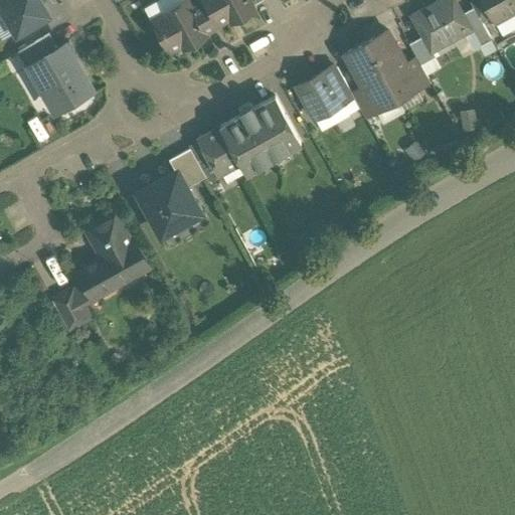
[(48,14),(38,0),(0,0),(0,5),(17,33),(48,14)]
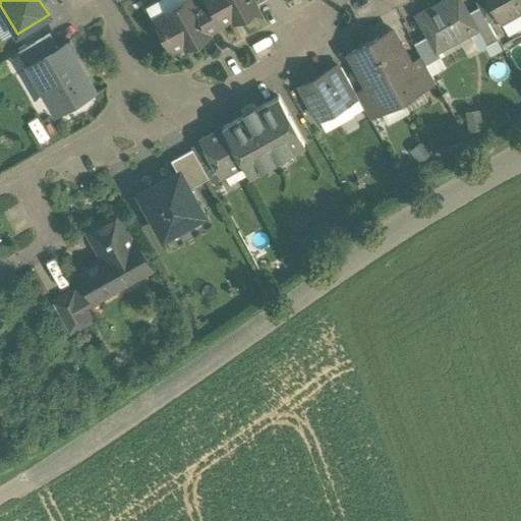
[(189,0),(187,0),(153,19),(170,52),(183,45),(185,49),(210,35),(208,32),(194,8),(189,0)]
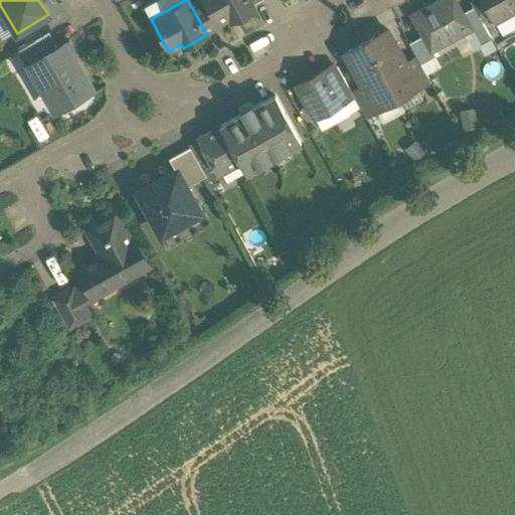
[(202,0),(203,2),(204,1),(217,25),(228,19),(230,22),(254,9),(252,5),(249,0),(202,0)]
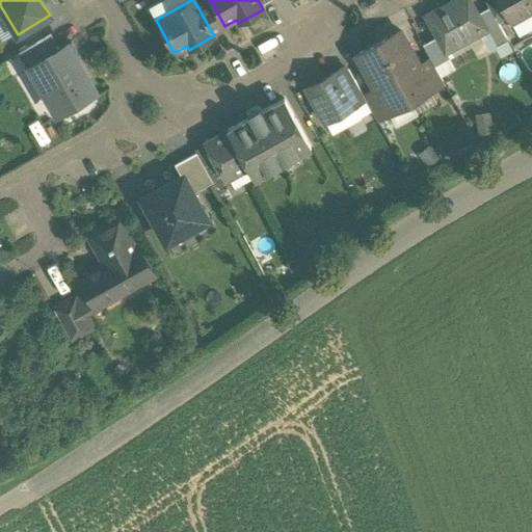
[(470,0),(453,0),(425,16),(435,36),(445,53),(486,30),(478,14),(470,0)]
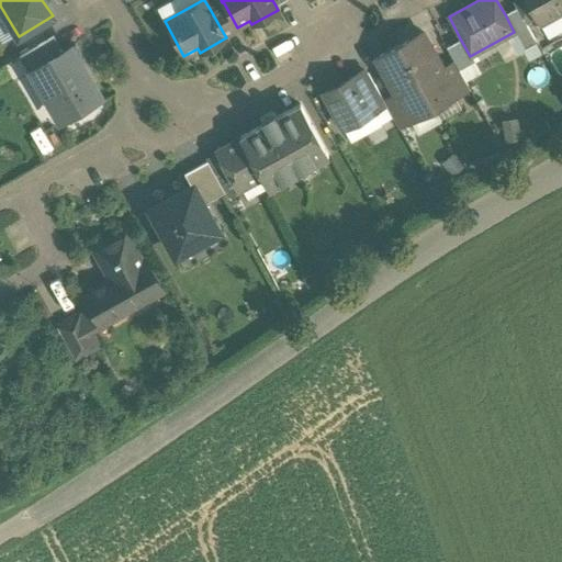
[(537,17),(527,0),(513,0),(517,8),(526,23),(537,17)]
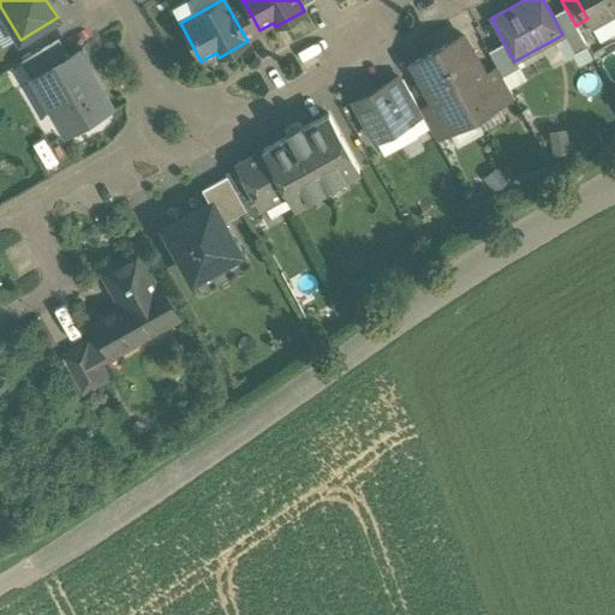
[(614,7),(610,0),(577,0),(587,18),(589,19),(591,22),(596,19),(597,21),(614,10),(614,7)]
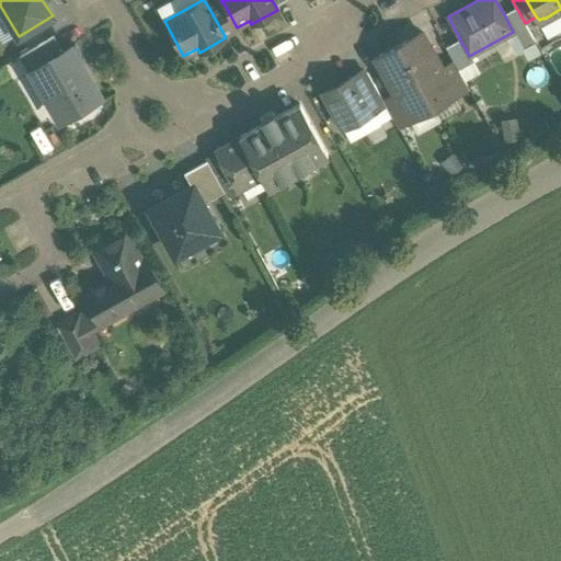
[(237,27),(222,1),(221,2),(209,9),(224,34),(237,27)]
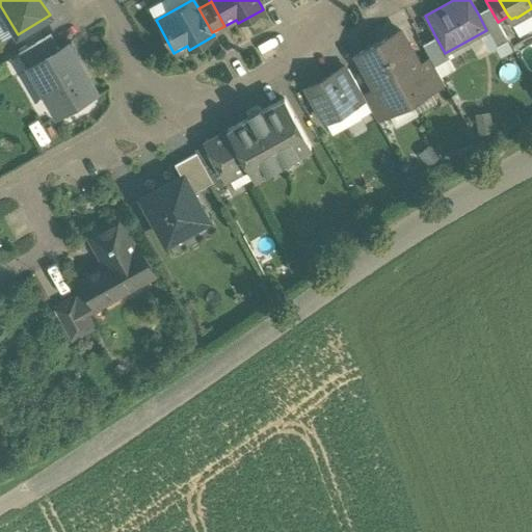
[(489,7),(478,14),(486,30),(496,46),(507,40),(498,22),(489,7)]
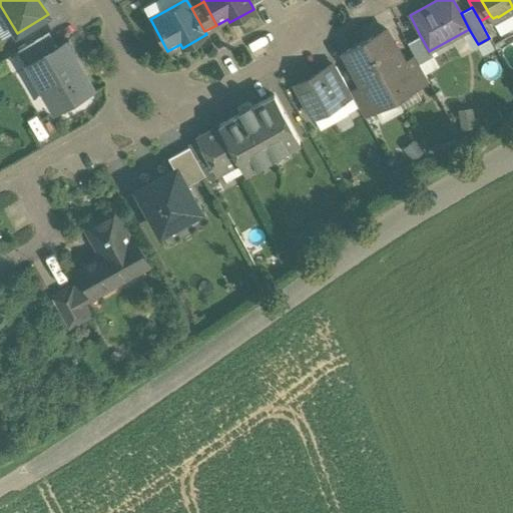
[(404,62),(385,28),(364,40),(395,97),(417,85),(404,62)]
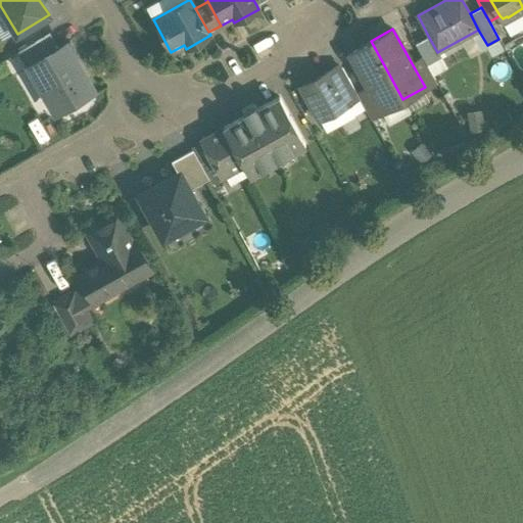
[(31,64),(57,49),(50,35),(17,53),(26,66),(31,64)]
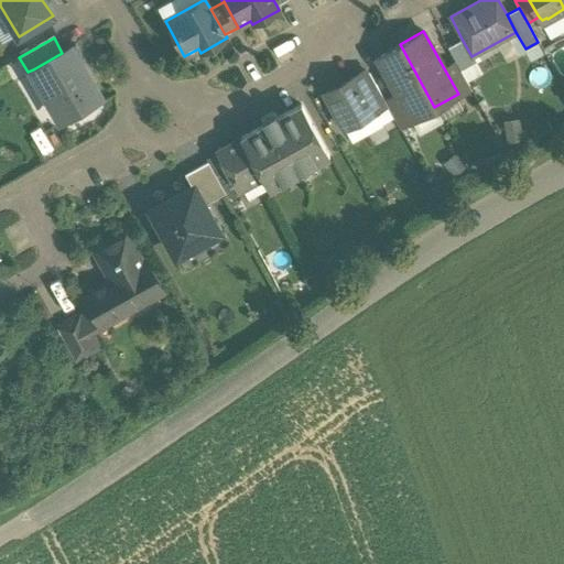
[(472,56),(462,39),(448,46),(456,62),(467,82),(480,73),(472,56)]
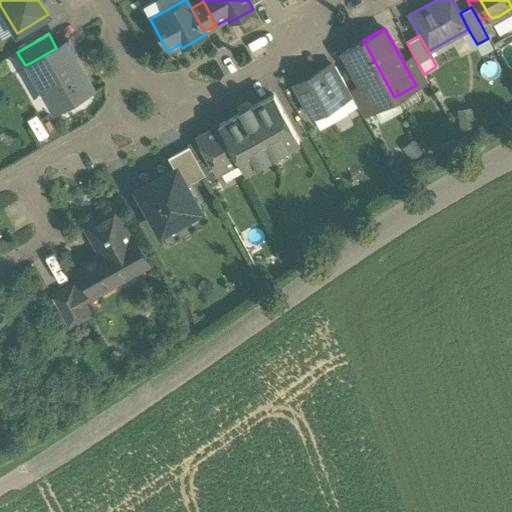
[(394,97),(363,40),(341,53),(359,86),(372,109),(394,97)]
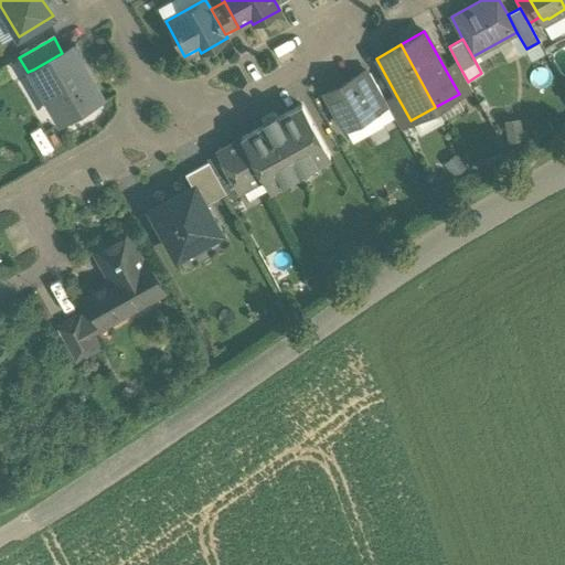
[(62,53),(33,70),(62,120),(80,109),(83,114),(103,103),(100,98),(82,64),(85,62),(76,45),(62,53)]
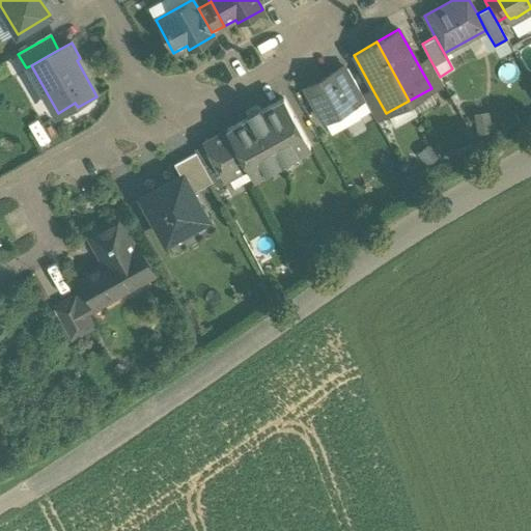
[(429,58),(418,64),(431,88),(442,82),(440,77),(429,58)]
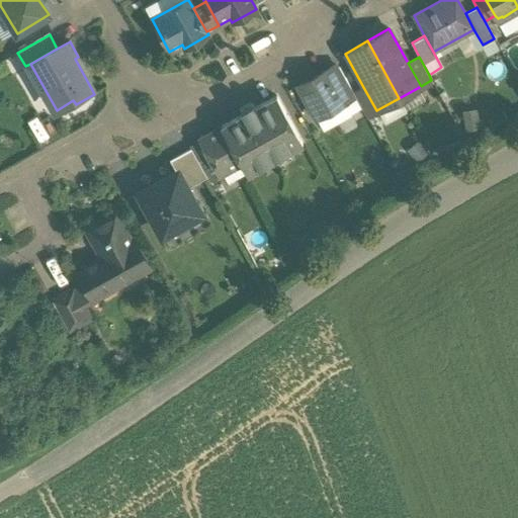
[(353,92),(340,68),(329,74),(330,76),(330,77),(343,101),(344,101),(344,102),(355,96),(353,92)]
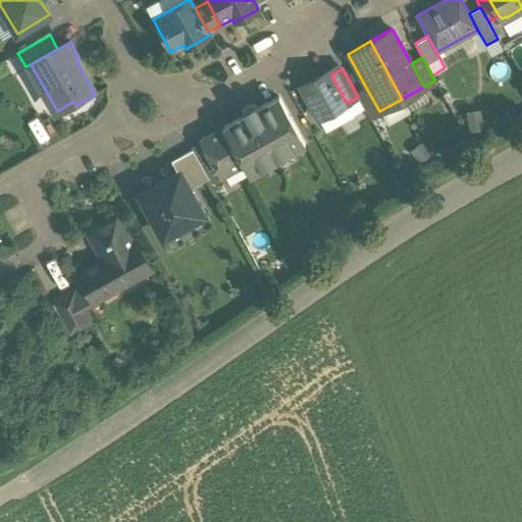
[(328,69),(317,76),(316,75),(315,75),(315,77),(311,80),(310,79),(308,80),(309,81),(300,86),(318,119),(347,103),(347,102),(346,102),(332,77),(332,76),(331,74),(328,69)]
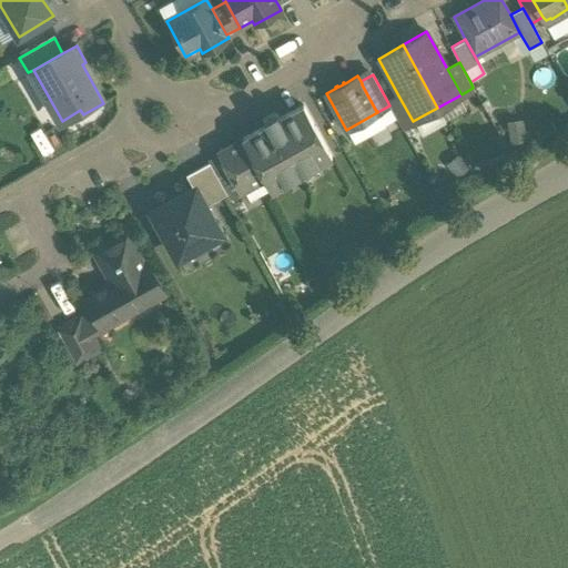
[(413,121),(398,95),(387,101),(389,105),(402,127),(413,121)]
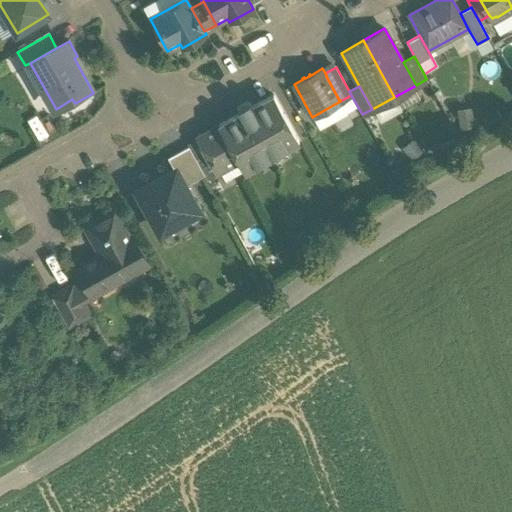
[(248,102),(237,108),(240,113),(219,125),(238,161),(244,171),(268,158),(268,157),(273,154),(273,155),(298,141),(273,95),(251,107),(248,102)]
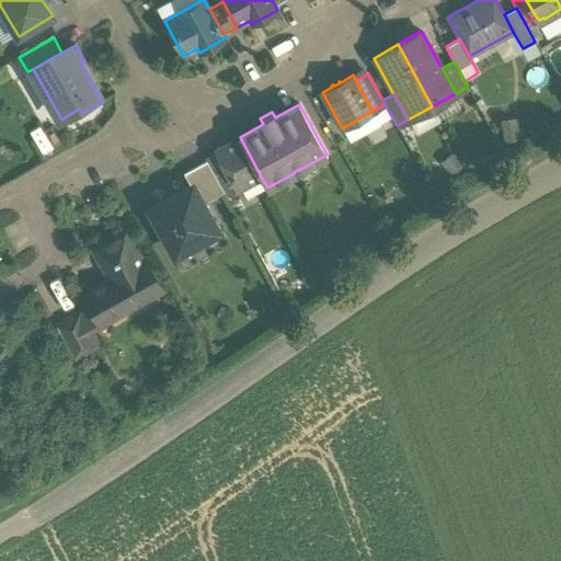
[(240,137),(217,149),(239,187),(239,189),(261,176),(240,137)]
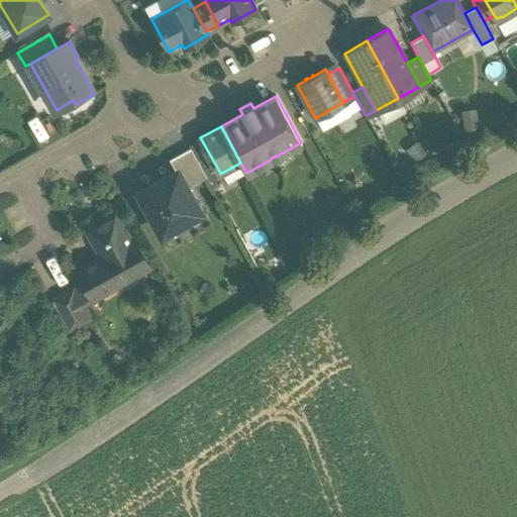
[(220,173),(203,141),(191,148),(208,179),(220,173)]
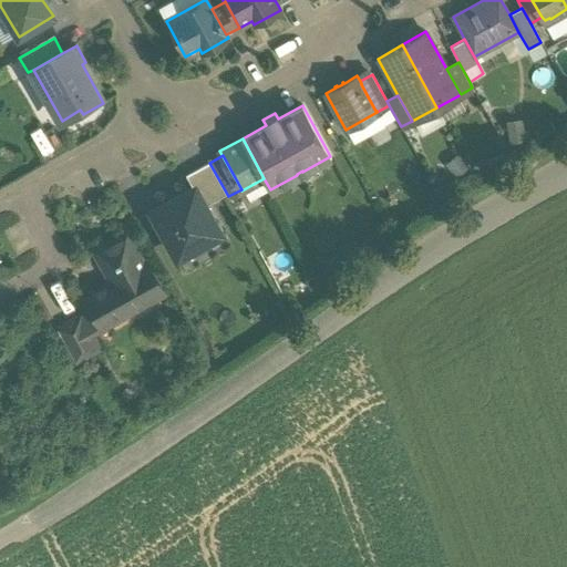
[(228,196),(209,163),(189,174),(196,185),(208,207),(228,196)]
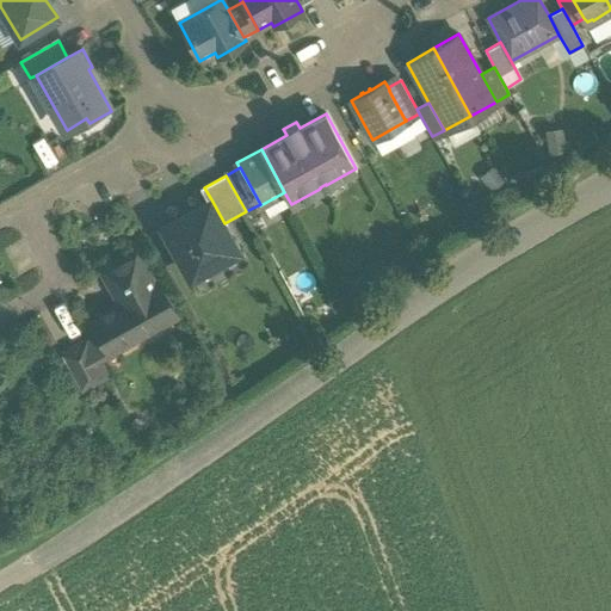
[(211,199),(164,226),(192,276),(239,251),(224,223),(211,199)]
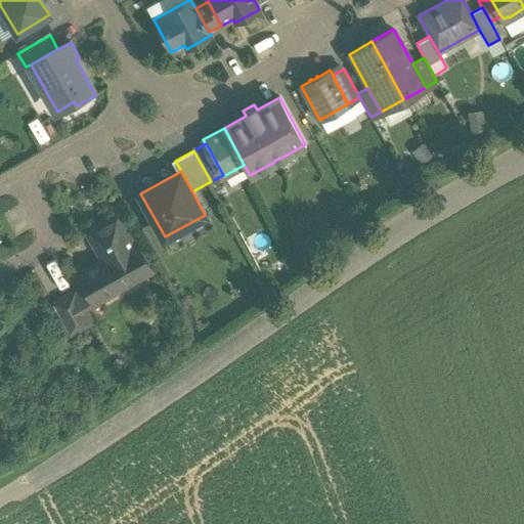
[(132,244),(117,217),(88,232),(103,260),(78,273),(94,302),(122,287),(118,280),(147,264),(136,242),(132,244)]
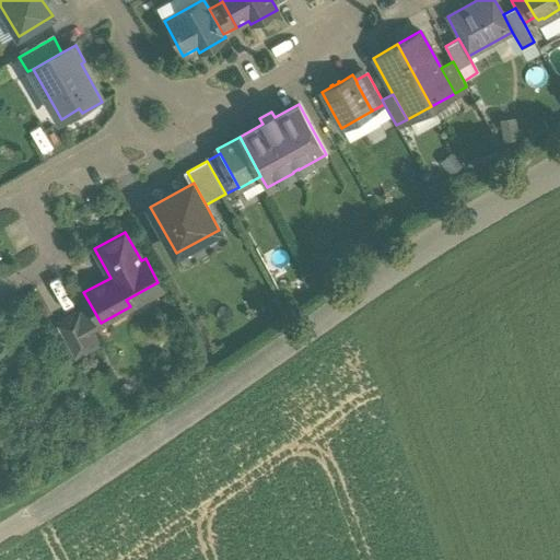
[(93,336),(79,311),(56,324),(70,349),(93,336)]
